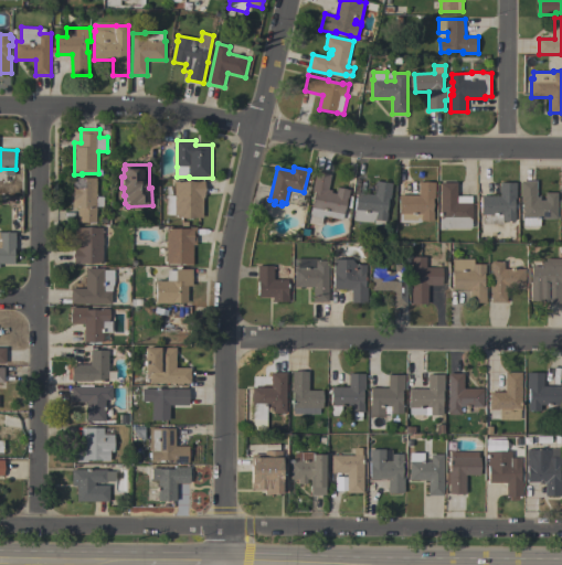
[(317,172),(332,174),(330,190),(333,190),(332,193),(338,193),(339,188),(351,190),(349,199),(348,199),(345,220),(325,215),(324,217),(311,215),(316,192),(314,191),(317,172)]
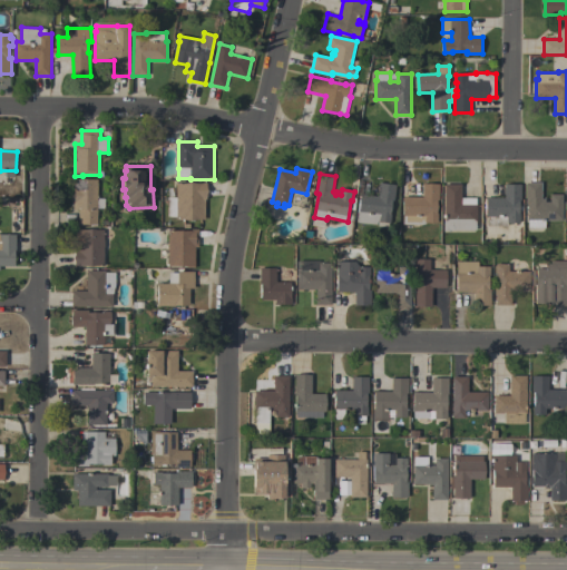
[(80,225),(80,209),(75,209),(75,189),(75,179),(99,179),(99,198),(106,198),(106,208),(99,208),(99,225),(80,225)]
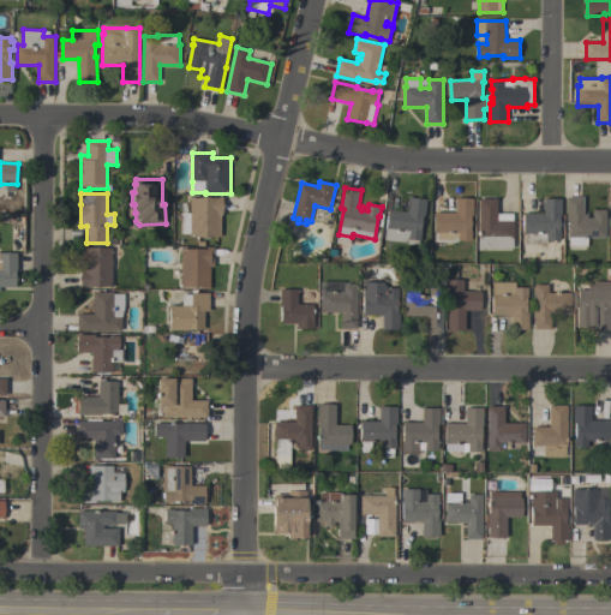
[(191,234),(183,234),(184,213),(192,213),(192,197),(201,198),(207,196),(211,198),(219,198),(219,197),(223,197),(223,203),(226,207),(223,210),(223,215),(222,215),(222,237),(191,237),(191,234)]
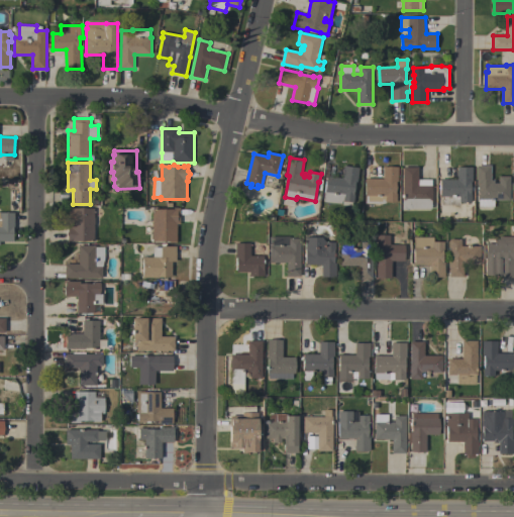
[(343,178),(345,166),(361,168),(358,182),(356,182),(354,194),(356,195),(355,203),(343,201),(343,204),(324,202),(328,176),(343,178)]
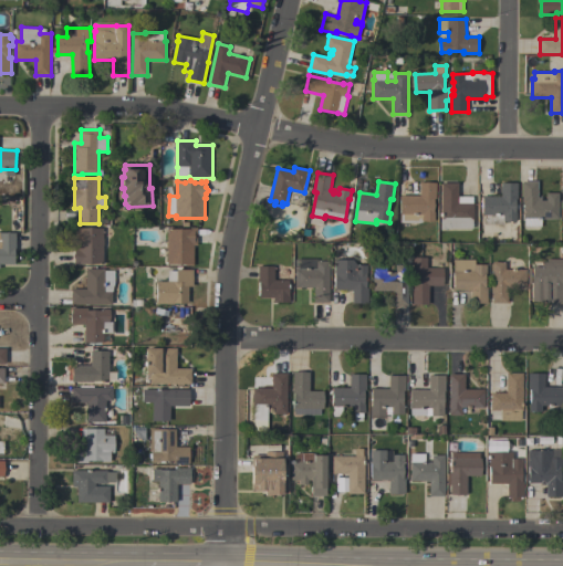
[(560,219),(543,219),(543,227),(525,227),(527,219),(524,219),(524,203),(523,203),(523,181),(539,182),(539,198),(543,198),(543,200),(548,200),(548,194),(560,194),(560,219)]
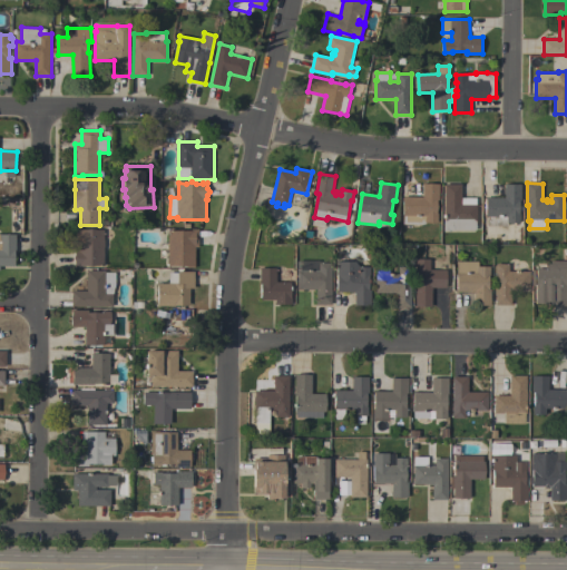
[(423,197),(423,184),(440,184),(440,200),(438,200),(438,214),(439,214),(439,223),(427,223),(426,224),(404,224),(404,197),(423,197)]
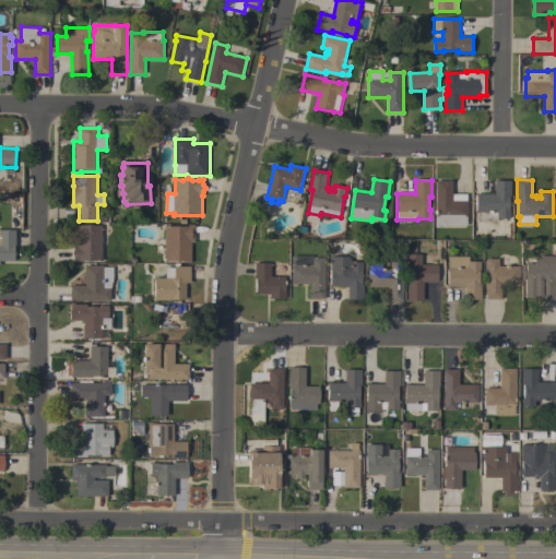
[(437,180),(453,181),(453,194),(468,194),(468,201),(469,201),(469,216),(468,216),(468,225),(447,225),(447,226),(437,226),(437,180)]
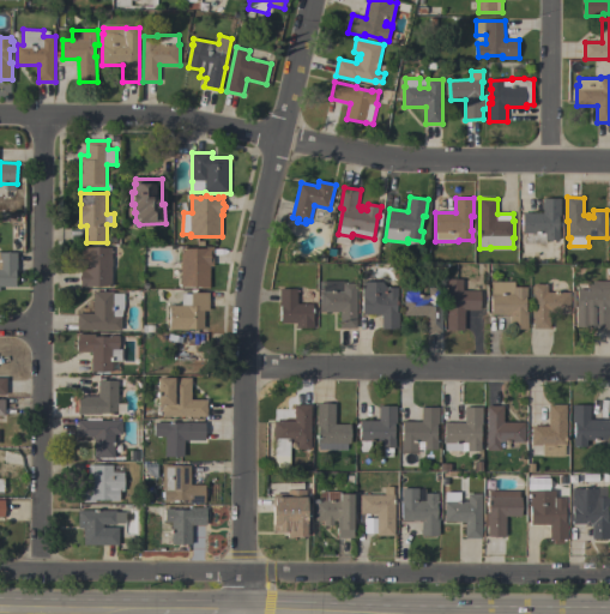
[(562,199),(562,216),(560,216),(560,230),(561,230),(561,240),(548,240),(548,244),(526,244),(526,233),(524,233),(524,212),(544,212),(544,199),(562,199)]
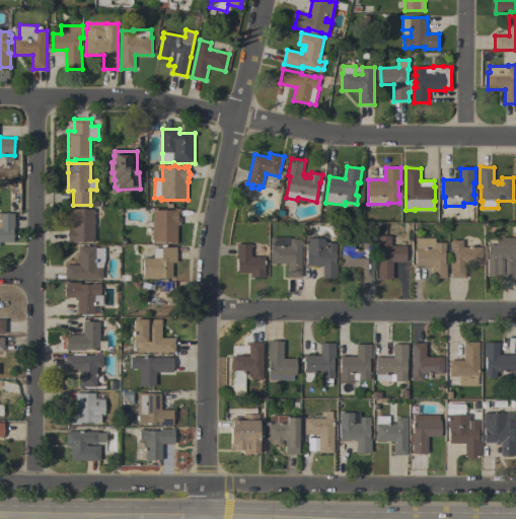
[(95,242),(74,242),(69,242),(69,227),(70,227),(70,209),(96,209),(95,242)]
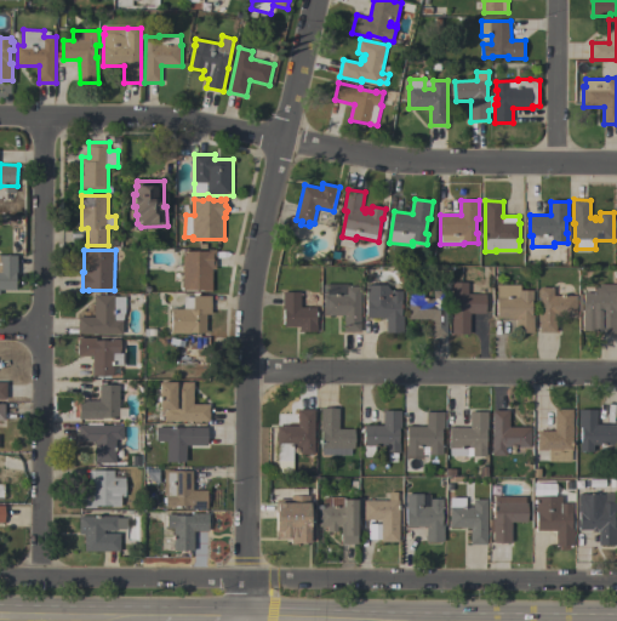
[(184,251),(210,251),(210,250),(217,250),(217,269),(213,269),(213,292),(205,292),(205,290),(184,290),(184,281),(184,251)]
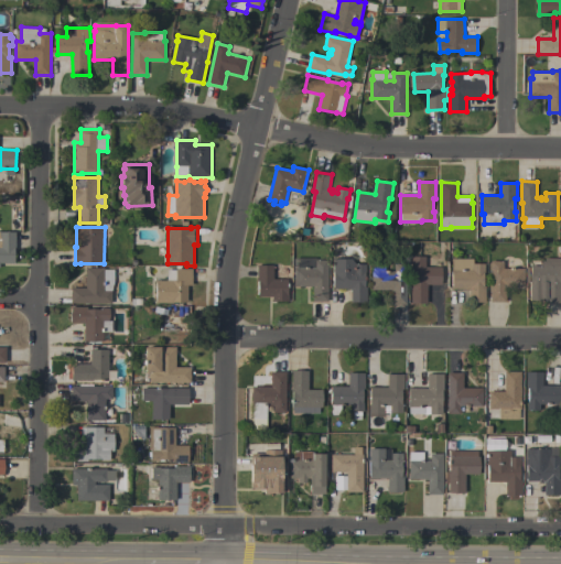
[(17,248),(15,248),(15,263),(1,263),(1,268),(0,268),(0,231),(18,232),(17,248)]
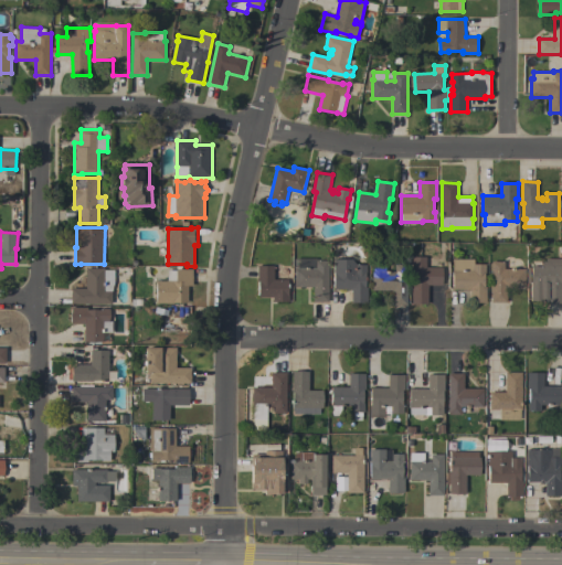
[(341,253),(341,259),(353,259),(357,265),(368,265),(368,273),(367,273),(367,287),(369,287),(369,304),(353,304),(353,289),(335,289),(335,253),(341,253)]
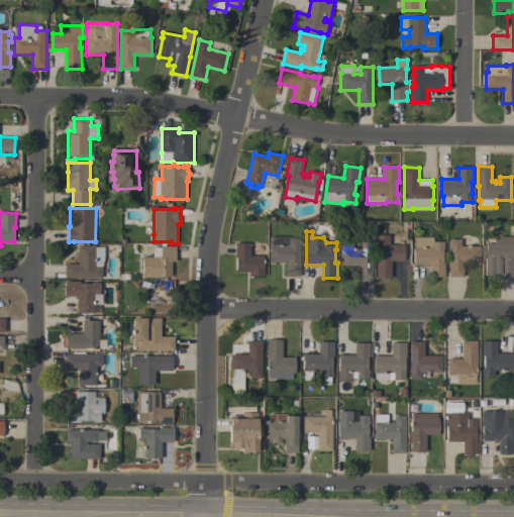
[(391,244),(406,244),(406,261),(393,261),(392,279),(378,278),(378,259),(379,259),(379,245),(378,245),(379,234),(391,235),(391,244)]
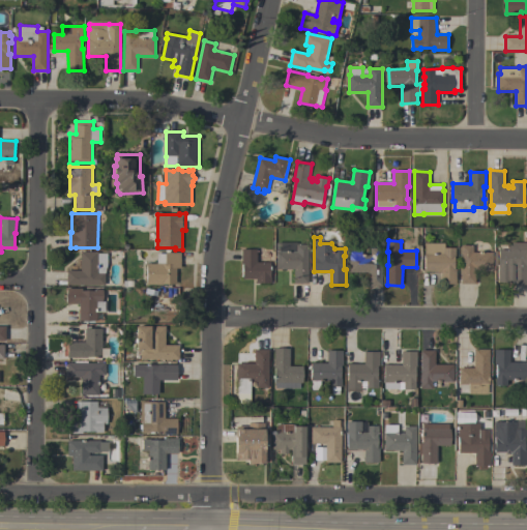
[(279,242),(297,242),(297,244),(310,244),(310,284),(295,283),(295,269),(277,269),(277,252),(279,252),(279,242)]
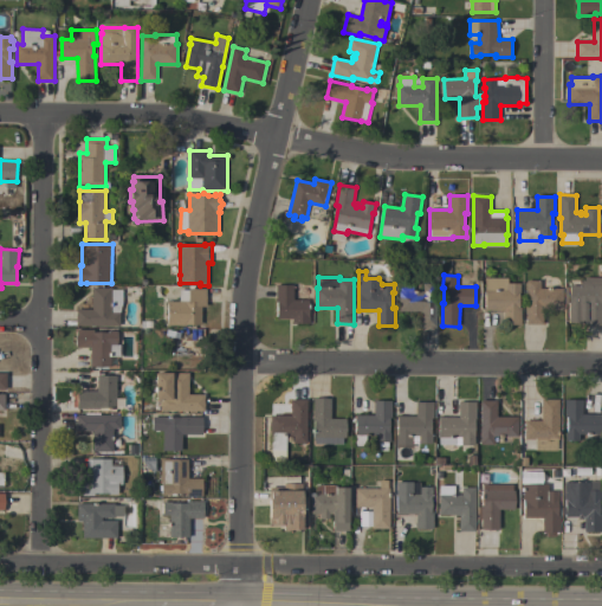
[(486,277),(509,277),(509,283),(522,283),(522,294),(520,294),(520,307),(523,308),(523,324),(505,324),(505,310),(486,310),(486,290),(486,277)]
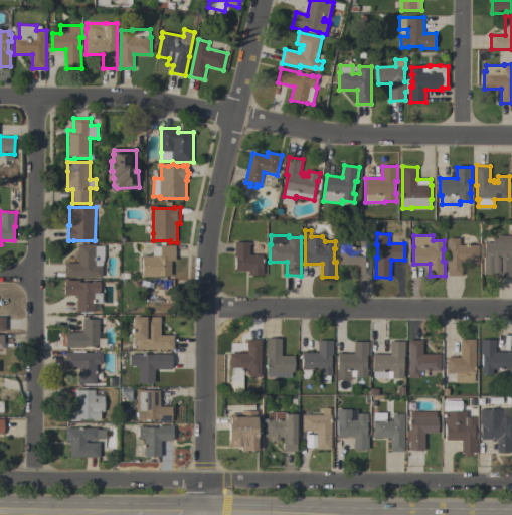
[(511,277),(499,277),(499,274),(485,274),(486,242),(494,242),(495,238),(499,238),(499,235),(511,235),(511,277)]
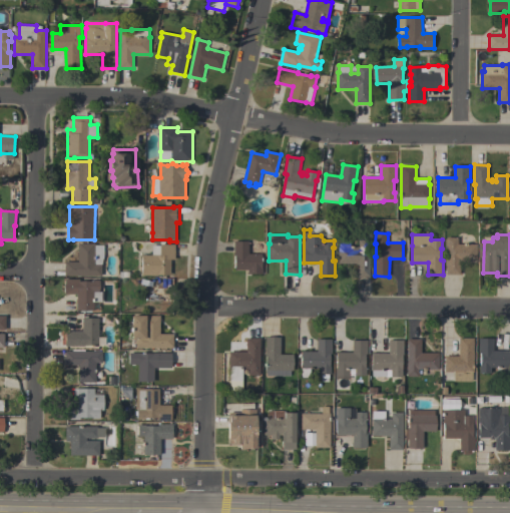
[(339,264),(339,237),(352,237),(352,246),(360,246),(360,240),(371,240),(371,278),(357,278),(357,264),(339,264)]
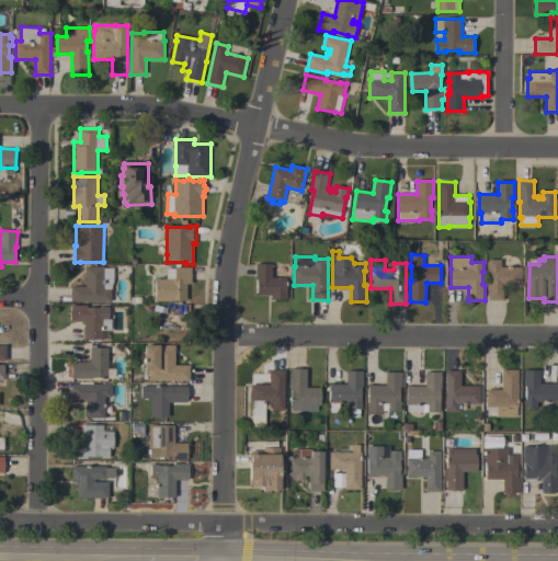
[(490,260),(502,260),(502,267),(523,267),(523,286),(504,285),(504,300),(489,300),(490,260)]
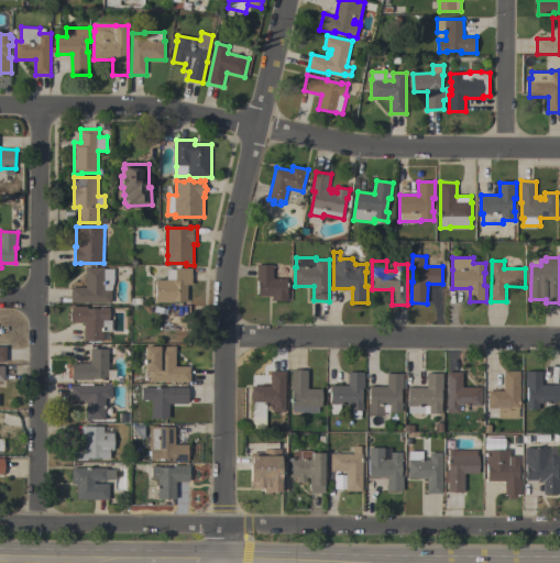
[(274,278),(288,278),(288,294),(289,294),(289,300),(273,300),(273,296),(257,296),(257,291),(259,291),(259,280),(257,280),(257,265),(274,265),(274,278)]
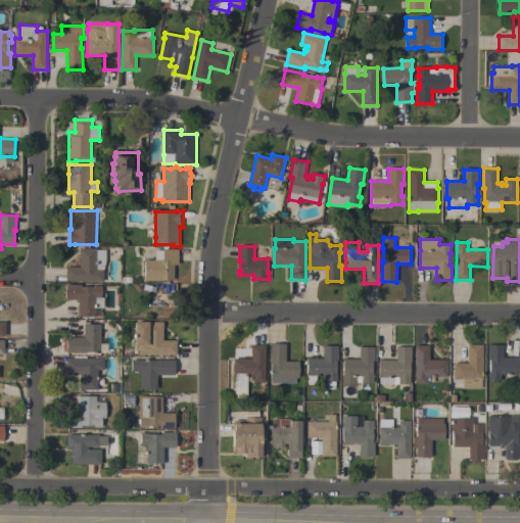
[(66,267),(81,267),(81,248),(98,248),(101,248),(101,250),(107,250),(107,262),(106,266),(104,270),(104,281),(66,281),(66,267)]
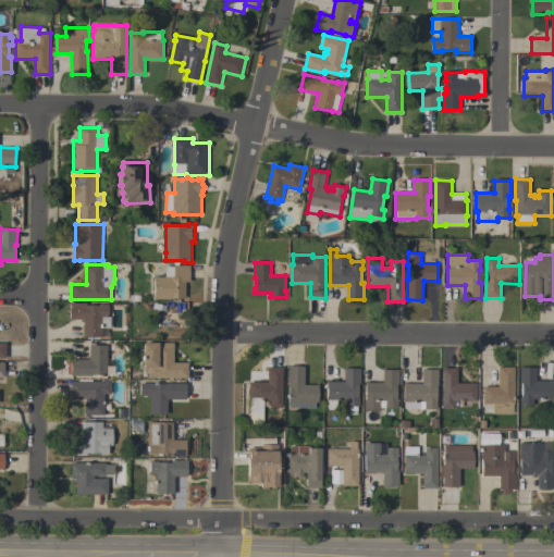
[(191,282),(186,282),(186,298),(173,298),(173,299),(155,299),(156,276),(165,277),(167,267),(174,267),(174,265),(192,265),(191,282)]
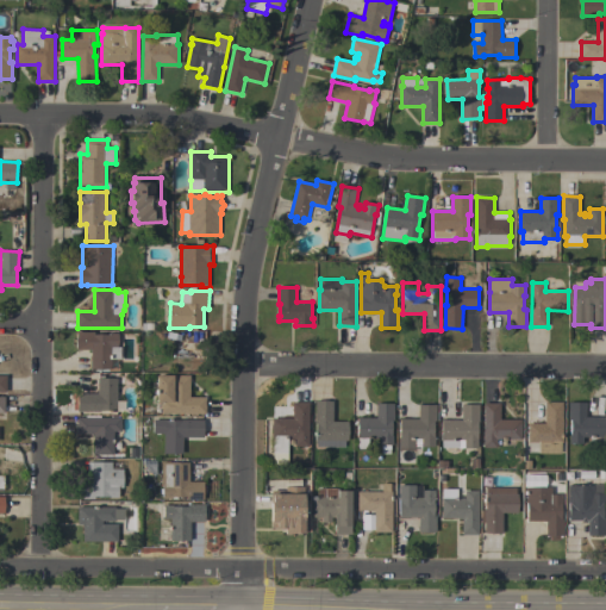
[(92,349),(77,349),(77,332),(95,332),(95,335),(111,335),(111,334),(119,334),(119,347),(122,347),(122,359),(112,359),(112,368),(92,368),(92,349)]
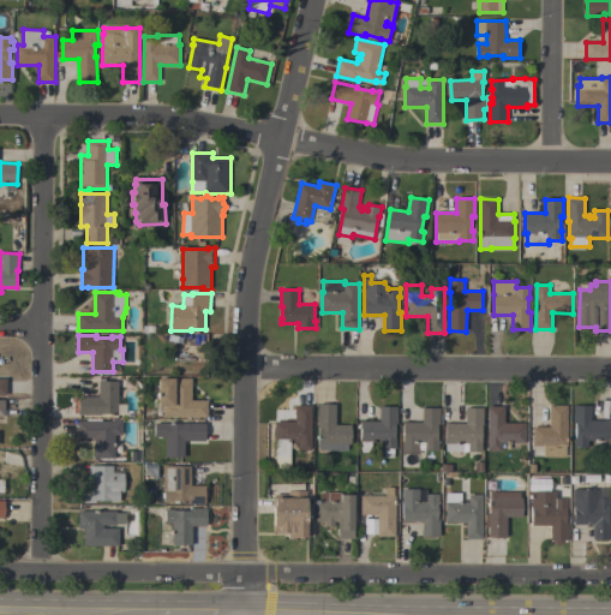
[(165,417),(165,406),(159,406),(159,378),(193,378),(193,400),(209,400),(209,417),(165,417)]
